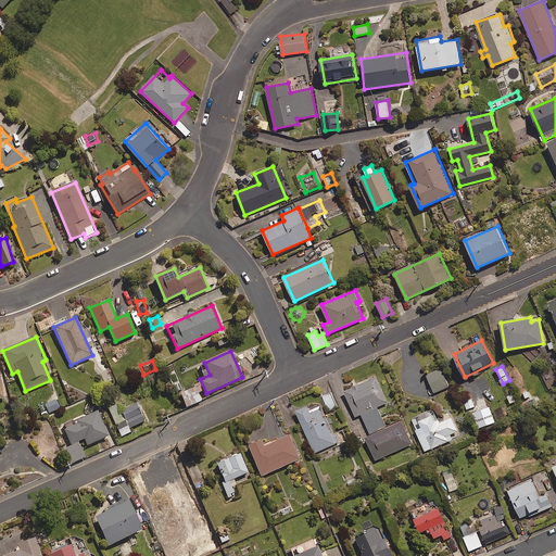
[(449,387),(441,368),(426,375),(433,393),(449,387)]
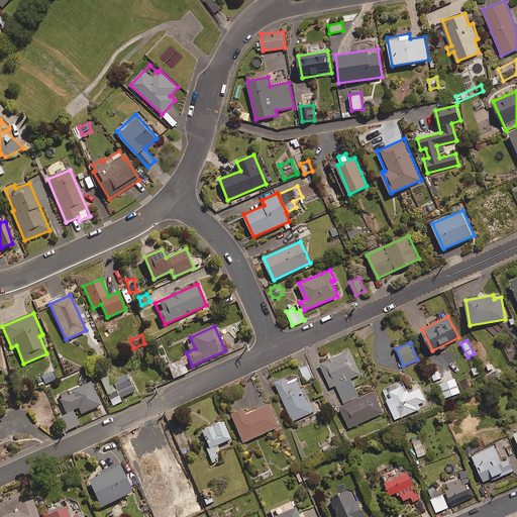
[(360,374),(349,349),(320,364),(331,387),(336,385),(344,404),(340,406),(349,428),(383,413),(373,391),(358,397),(350,379),(360,374)]
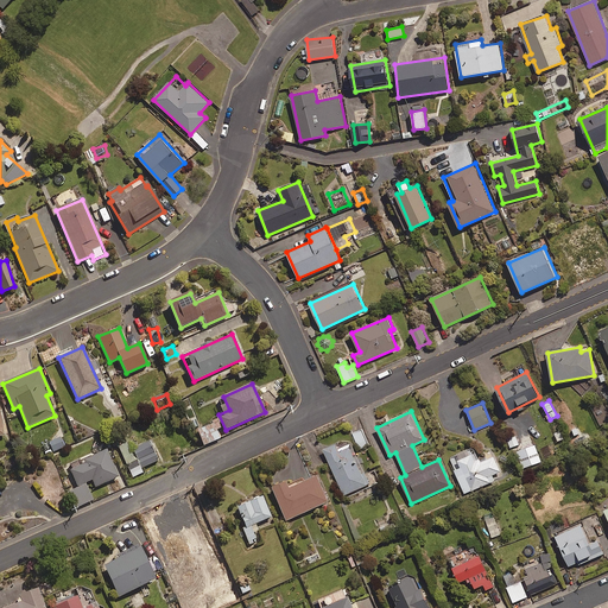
[(220,438),(216,431),(221,429),(216,418),(209,422),(210,424),(197,430),(203,445),(220,438)]
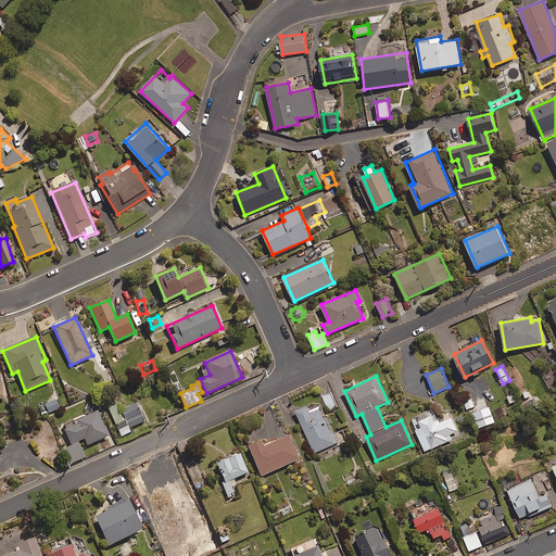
[(338,406),(330,393),(323,396),(329,411),(338,406)]
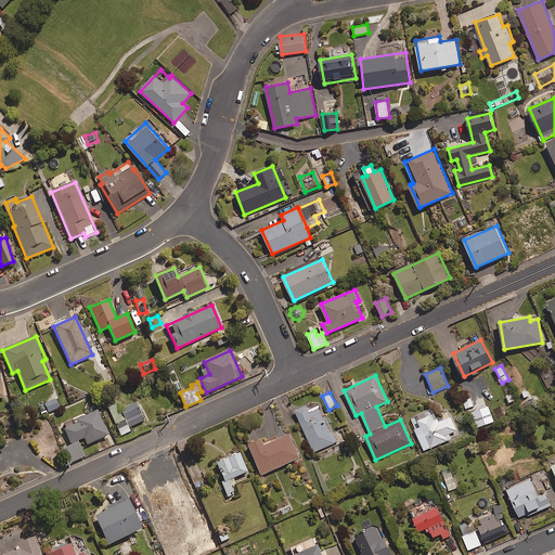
[(532,397),(525,401),(530,409),(538,404),(532,397)]
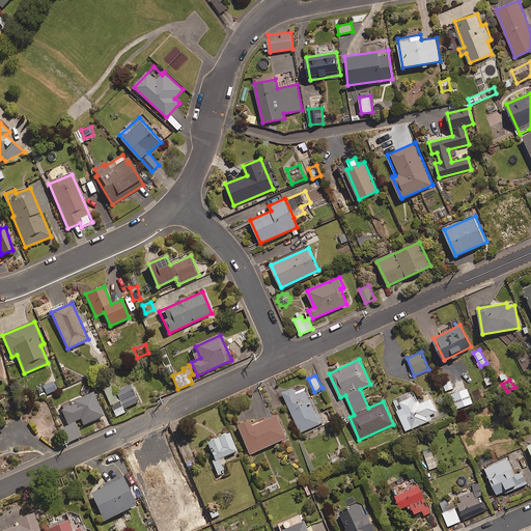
[(453,389),(451,381),(443,383),(446,391),(453,389)]
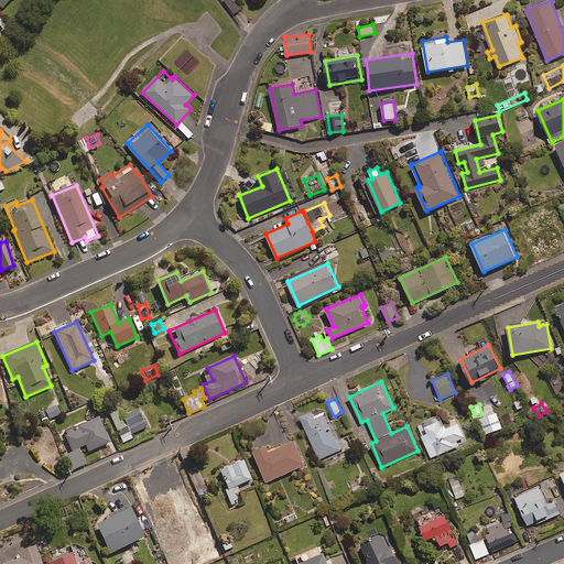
[(57,408),(45,413),(47,420),(61,414),(57,408)]
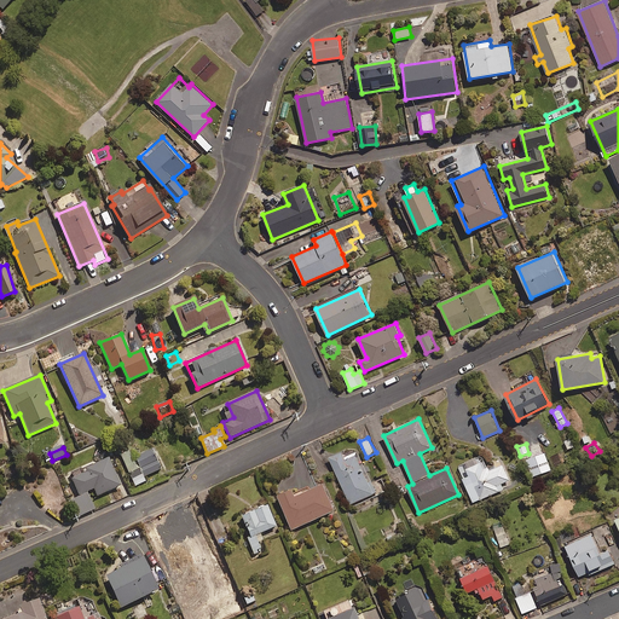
[(161,468),(151,449),(136,456),(133,451),(121,456),(136,486),(145,481),(144,476),(161,468)]
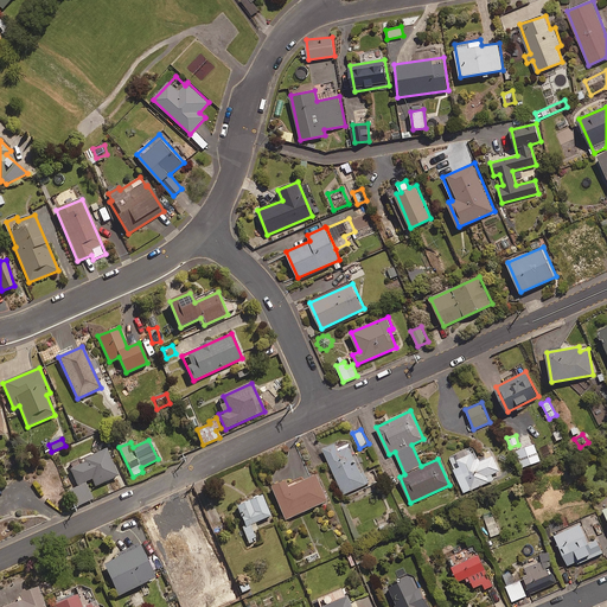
[(338,448),(336,443),(324,449),(343,494),(366,485),(349,443),(338,448)]
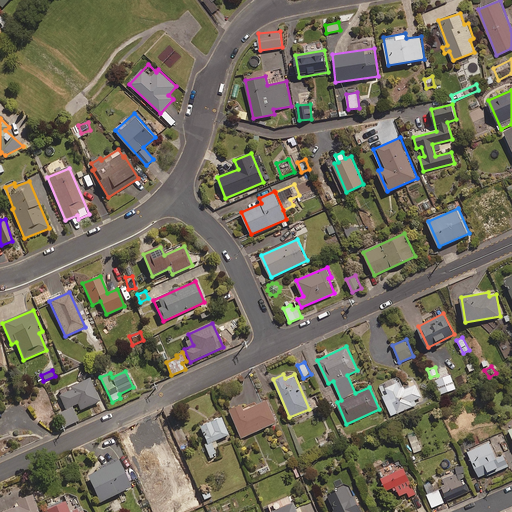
[(416,384),(404,389),(398,376),(378,384),(391,416),(417,405),(415,400),(422,397),(416,384)]
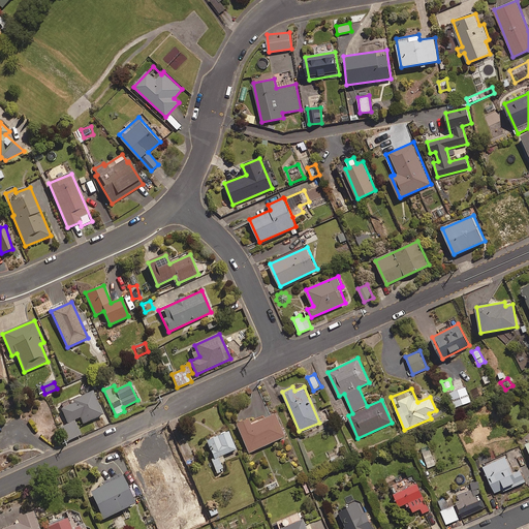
[(102,415),(92,392),(70,402),(69,399),(59,404),(68,425),(60,429),(66,442),(81,435),(73,421),(80,417),(83,424),(102,415)]
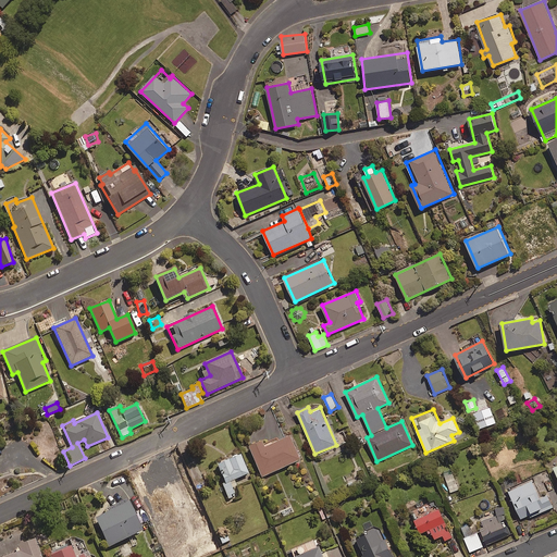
[(299,461),(288,436),(263,448),(260,442),(248,447),(262,478),(299,461)]
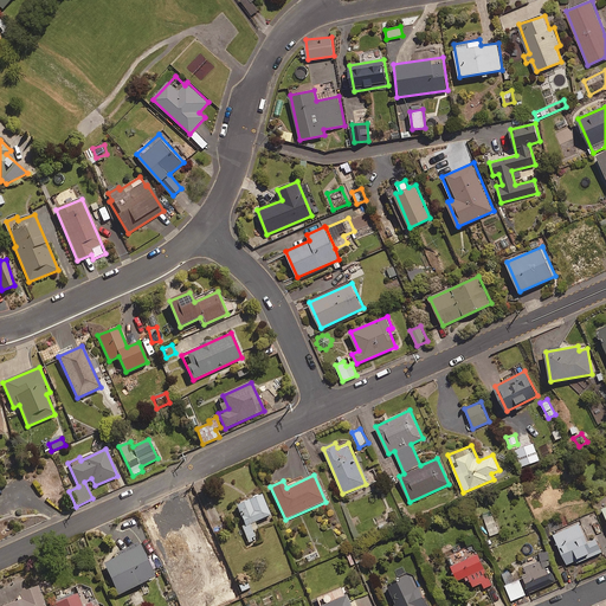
[(270,515),(262,495),(237,507),(245,526),(270,515)]
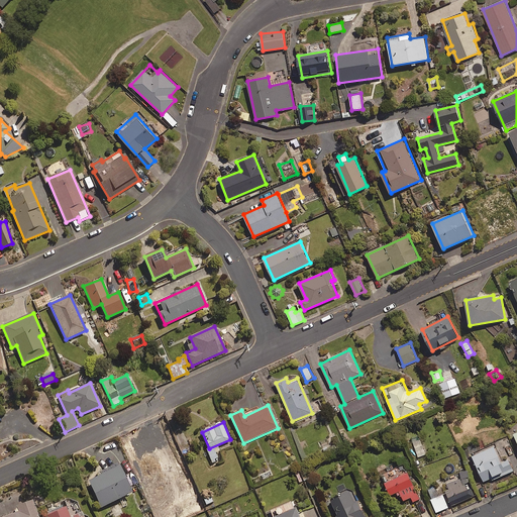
[(150,449),(142,433),(131,438),(139,454),(150,449)]
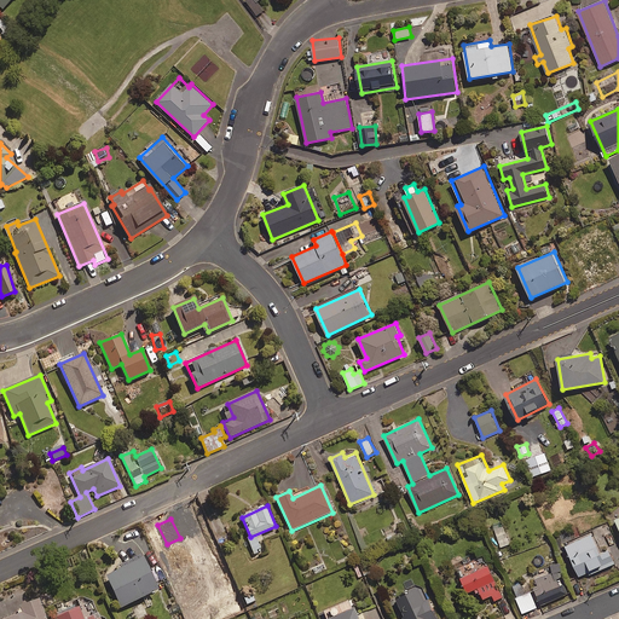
[(512,549),(503,526),(490,531),(497,554),(512,549)]
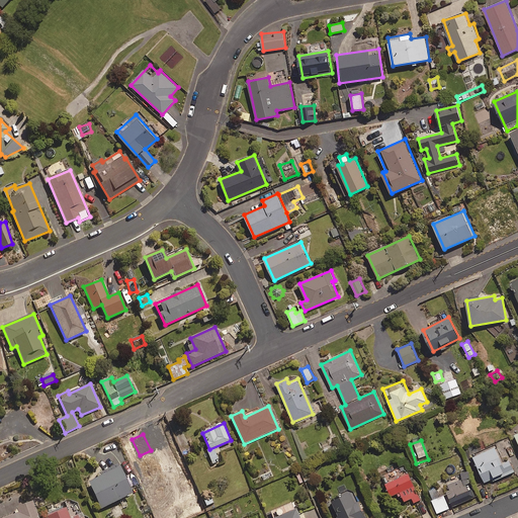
[(485,482),(493,479),(495,483),(505,479),(503,473),(505,472),(506,476),(515,471),(510,460),(504,463),(496,447),(473,457),(485,482)]
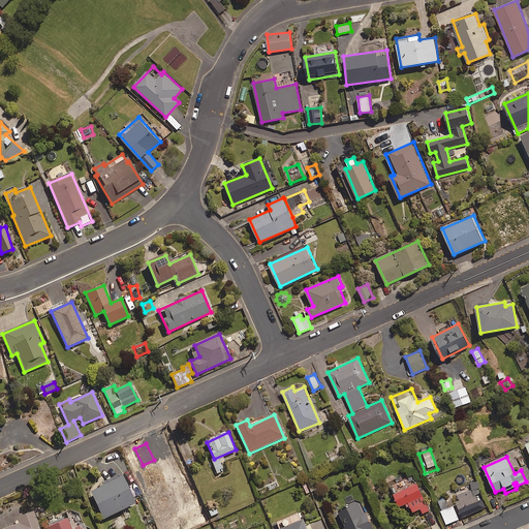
[(218,459),(212,461),(217,473),(223,471),(218,459)]
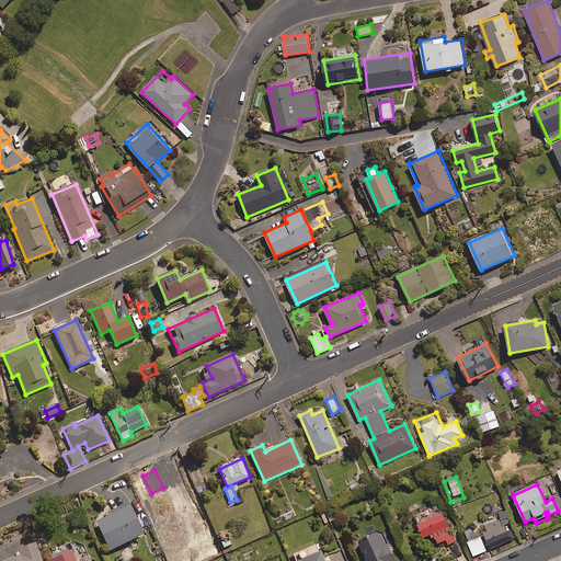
[(142,535),(128,504),(110,513),(111,515),(95,523),(110,551),(142,535)]
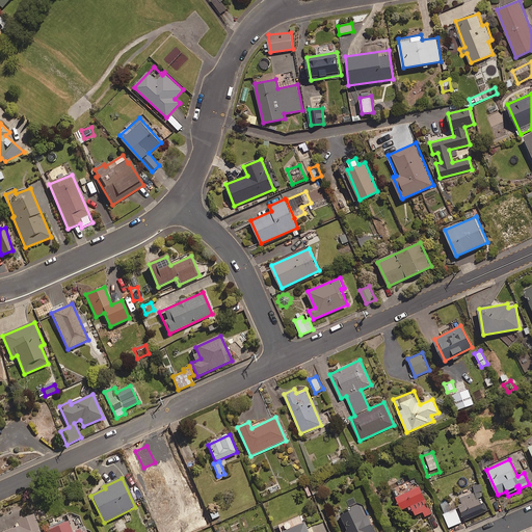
[(432,513),(420,486),(397,497),(402,509),(411,505),(416,515),(423,511),(425,516),(432,513)]
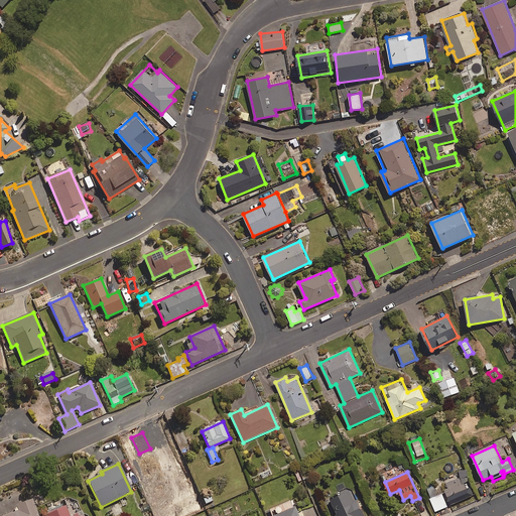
[(473,495),(468,483),(446,492),(452,505),(473,495)]
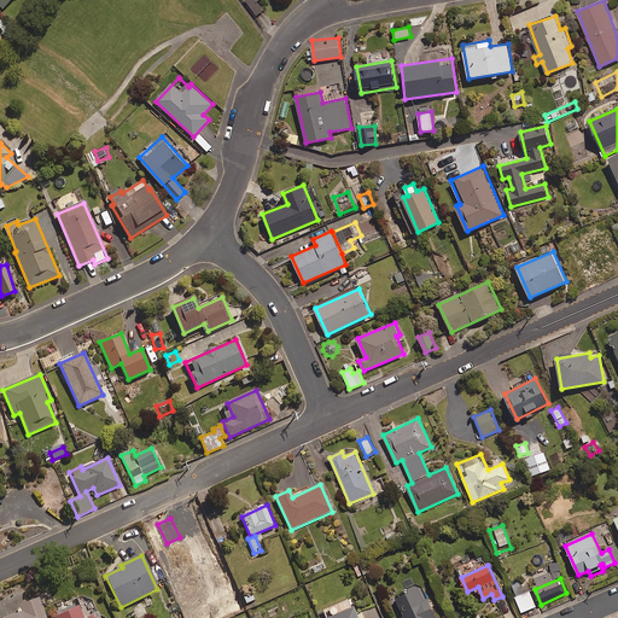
[(427,599),(421,587),(397,598),(403,612),(401,613),(402,617),(437,617),(429,599),(427,599)]
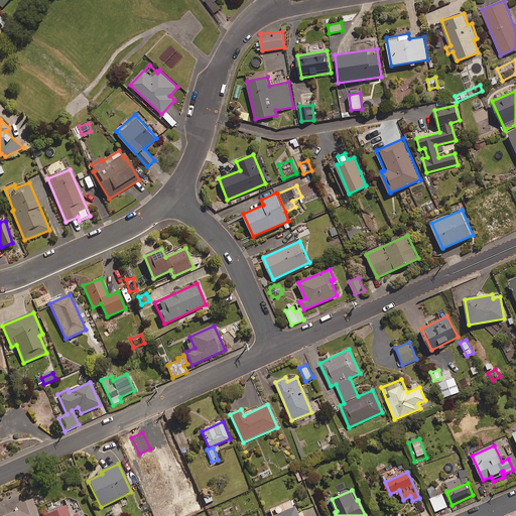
[(447,506),(442,494),(429,499),(435,512),(447,506)]
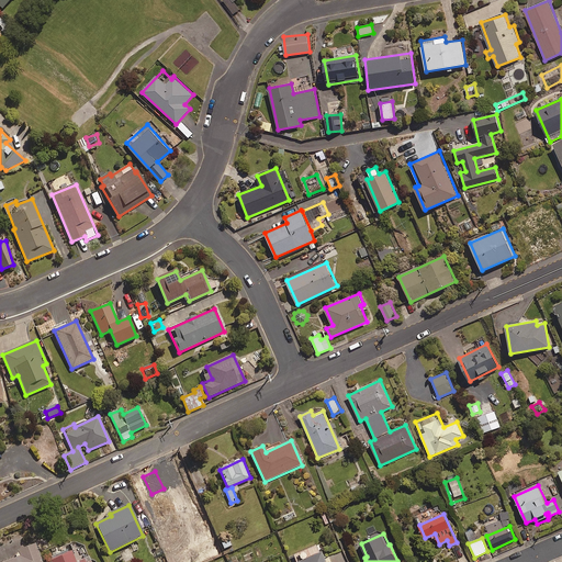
[(41,561),(35,543),(17,550),(19,555),(0,561),(41,561)]
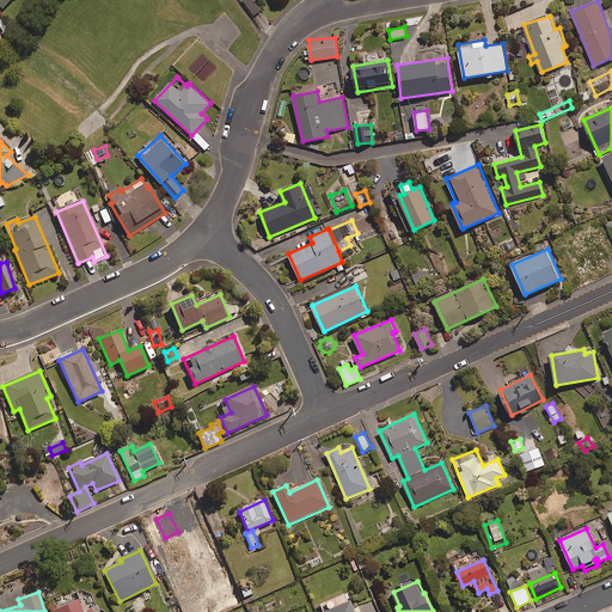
[(55,611),(98,611),(97,606),(84,611),(79,599),(54,609),(55,611)]
